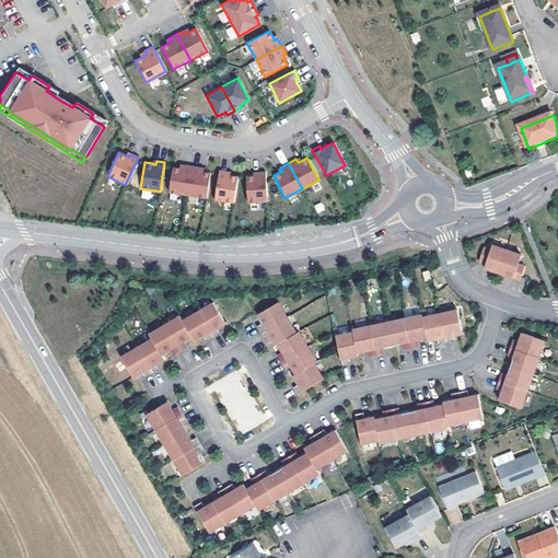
[(172,166),(169,192),(187,195),(192,166),(183,164),(183,169),(181,169),(178,167),(172,166)]
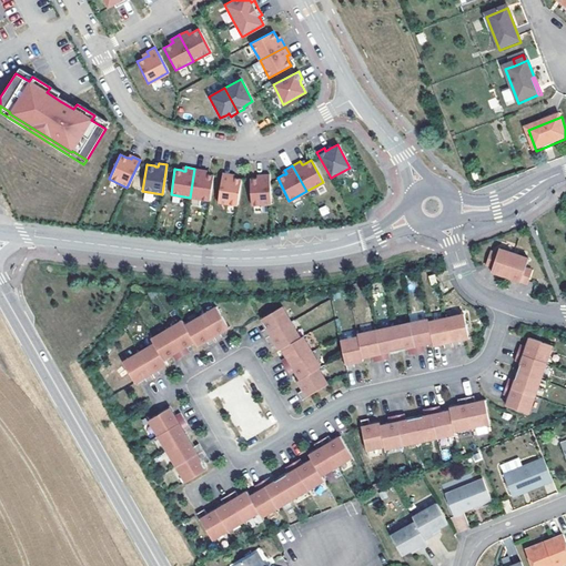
[(194,169),(190,198),(209,201),(213,175),(206,174),(204,174),(202,173),(203,170),(194,169)]
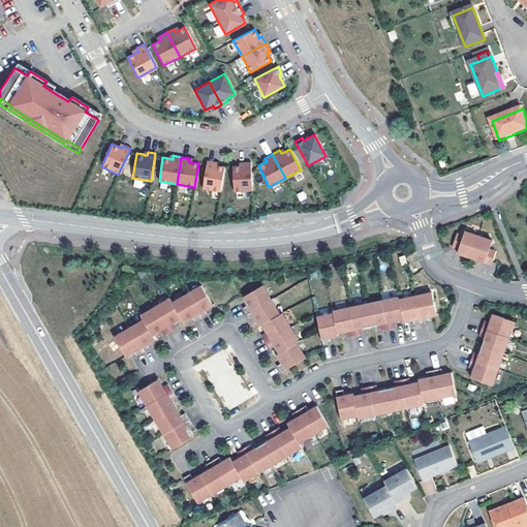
[(214,162),(207,161),(203,189),(220,191),(224,167),(217,165),(215,165),(214,165),(214,162)]
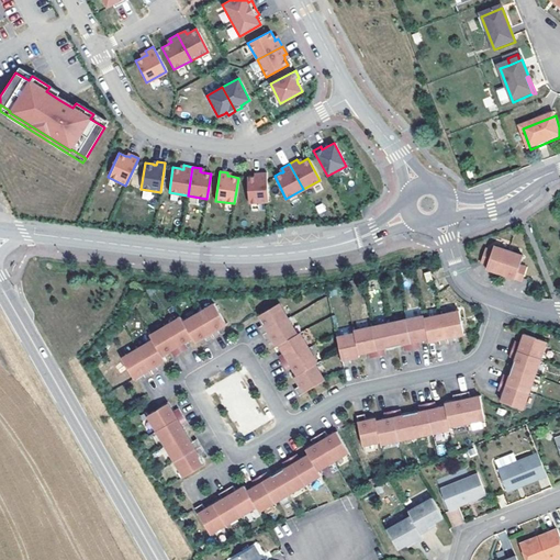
[(266,174),(257,174),(258,177),(256,177),(254,177),(247,178),(248,204),(268,203),(266,174)]
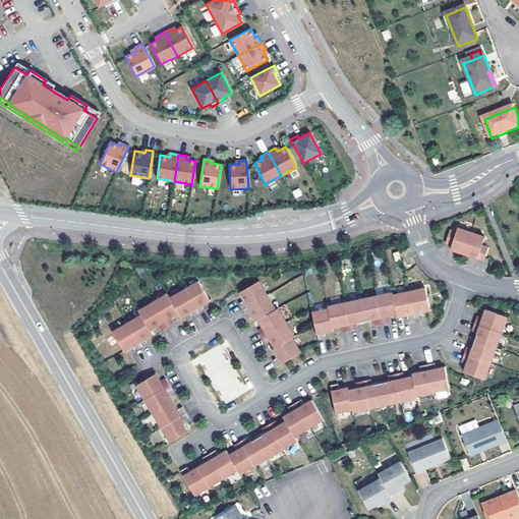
[(450,247),(483,258),(487,245),(481,243),(484,235),(457,226),(456,230),(450,228),(445,241),(452,243),(450,247)]
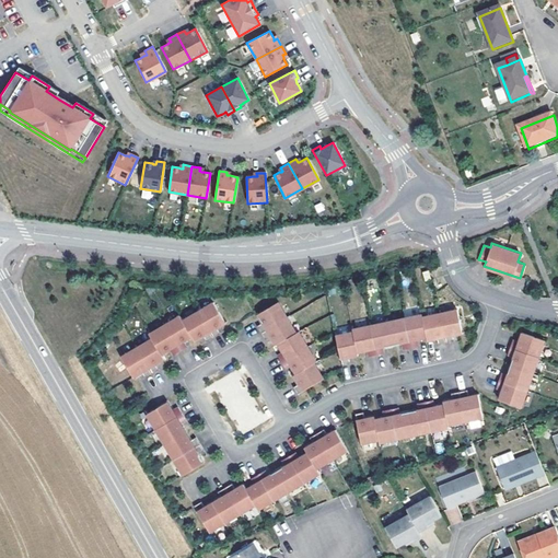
[(278,302),(257,314),(260,320),(263,323),(257,326),(265,340),(270,337),(272,340),(276,346),(278,344),(281,349),(282,352),(277,356),(286,370),(291,367),(292,369),(295,374),(293,376),(297,382),(298,384),(292,387),(297,395),(323,379),(314,364),(317,362),(299,332),(297,334),(278,302)]
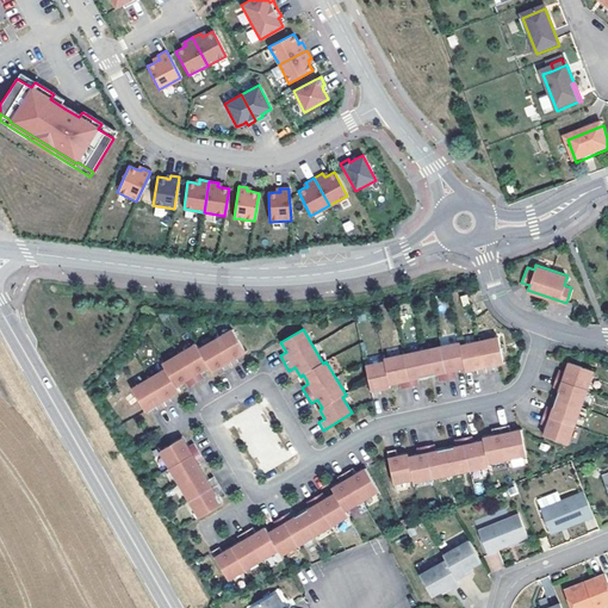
[(163,372),(131,391),(144,414),(150,410),(153,408),(156,415),(172,405),(168,399),(172,397),(178,394),(174,389),(180,385),(184,384),(187,389),(194,385),(202,380),(199,374),(202,373),(208,370),(211,374),(217,371),(219,368),(223,374),(239,366),(235,360),(239,358),(244,354),(230,333),(198,352),(194,347),(161,366),(163,372)]
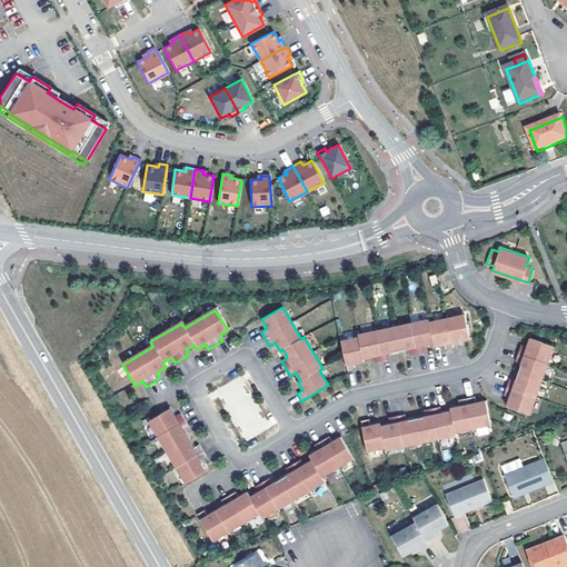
[(358,338),(341,341),(347,371),(356,369),(355,364),(358,362),(364,361),(364,358),(369,357),(372,357),(374,362),(390,359),(389,352),(393,352),(405,349),(408,349),(409,355),(426,351),(425,345),(428,345),(434,344),(435,346),(439,345),(444,344),(445,350),(461,347),(460,340),(464,339),(469,338),(465,315),(429,322),(428,319),(358,335),(358,338)]
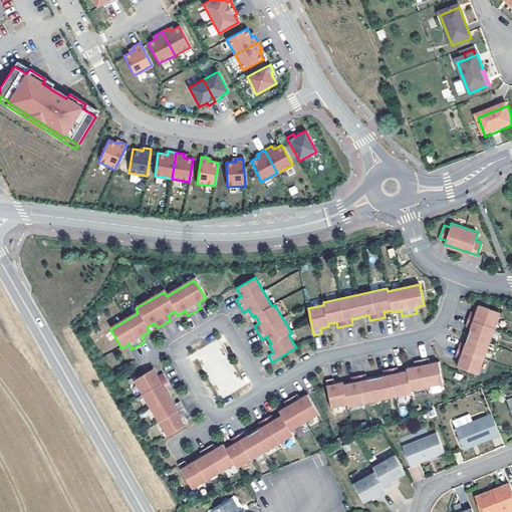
[(500,312),(480,304),(477,310),(476,312),(471,310),(465,324),(471,326),(470,328),(465,339),(464,342),(458,340),(453,354),(458,356),(457,358),(454,364),(475,372),(500,312)]
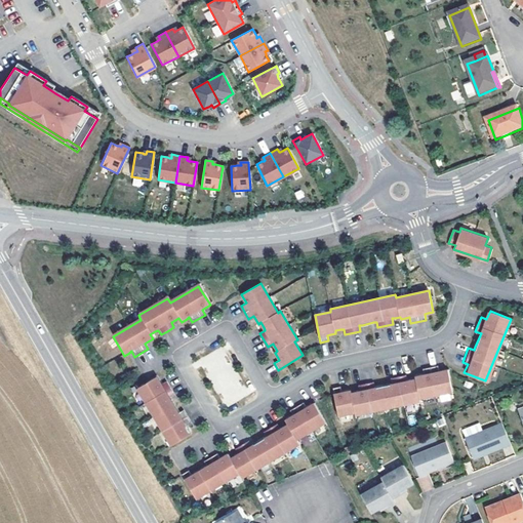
[(199,355),(218,405),(244,395),(224,345),(199,355)]
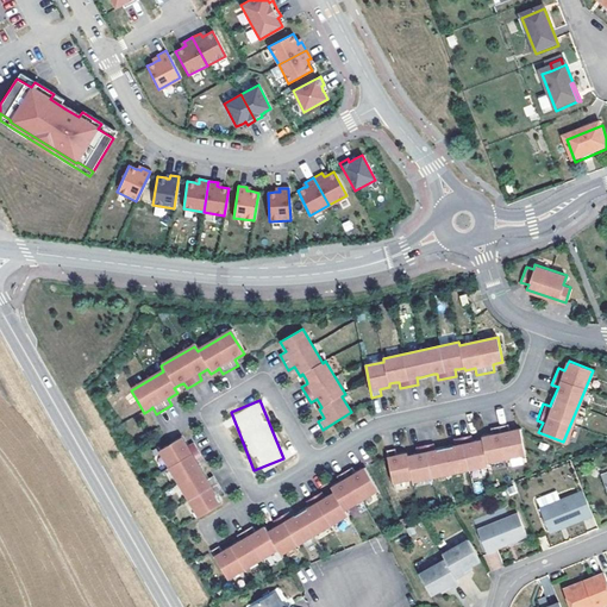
[(395,448),(386,450),(393,482),(412,477),(413,481),(450,473),(451,475),(489,468),(488,464),(526,456),(520,431),(513,432),(511,433),(509,426),(492,430),(493,437),(489,438),(483,439),(483,442),(476,444),(474,444),(471,438),(463,439),(455,442),(456,448),(452,449),(445,450),(445,448),(438,449),(435,449),(433,443),(415,446),(418,454),(414,454),(407,456),(407,452),(400,455),(396,455),(395,448)]
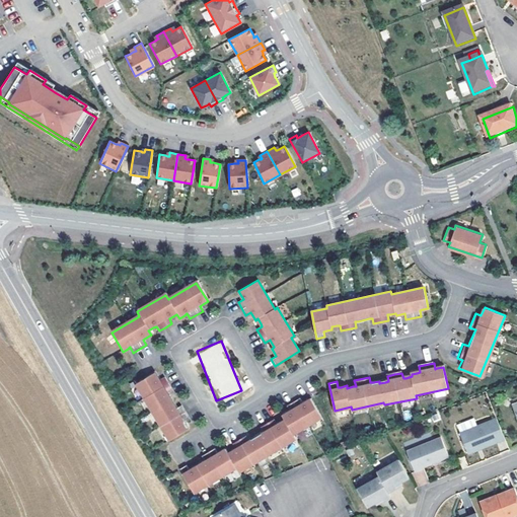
[(153,373),(135,384),(168,441),(188,429),(185,425),(183,422),(188,419),(180,405),(175,409),(173,407),(168,396),(166,393),(171,390),(163,377),(158,380),(156,378),(153,373)]
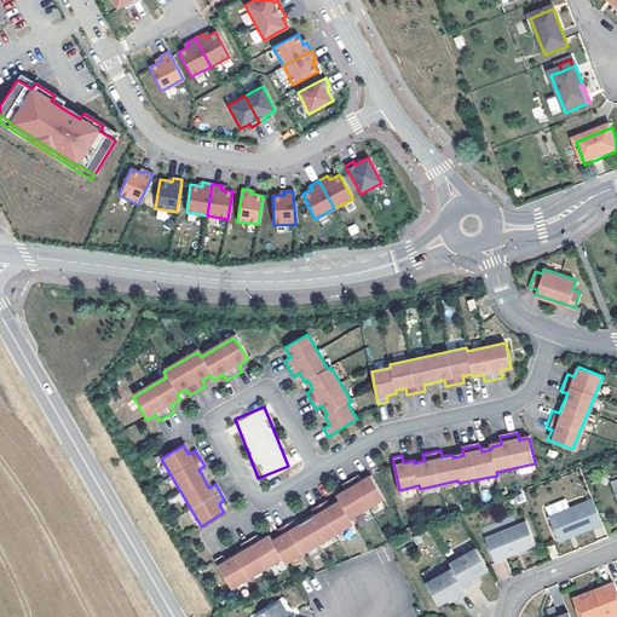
[(221,555),(213,559),(230,588),(282,559),(284,565),(353,526),(350,522),(385,501),(369,476),(363,479),(361,480),(357,476),(341,484),(345,490),(342,491),(335,496),(339,501),(333,505),(329,506),(327,500),(311,509),(315,515),(311,517),(299,524),(295,526),(292,520),(276,530),(280,535),(277,537),(271,541),(267,536),(261,540),(259,541),(255,535),(240,545),(243,551),(241,552),(228,559),(225,561),(221,555)]
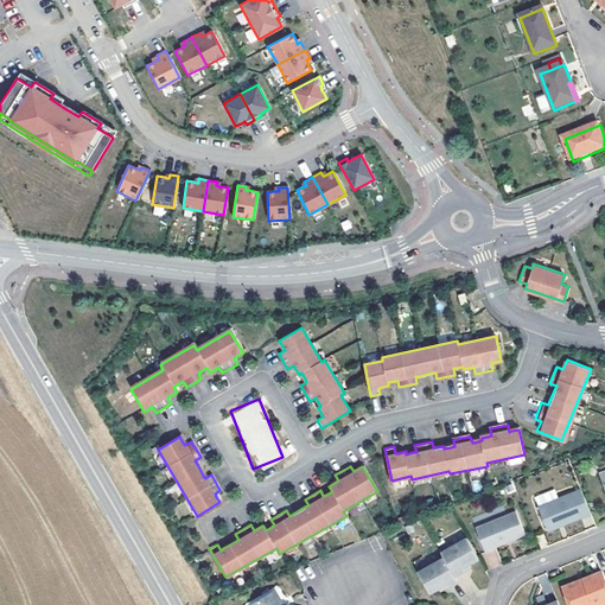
[(564,523),(591,511),(581,488),(539,505),(547,527),(562,521),(564,523)]
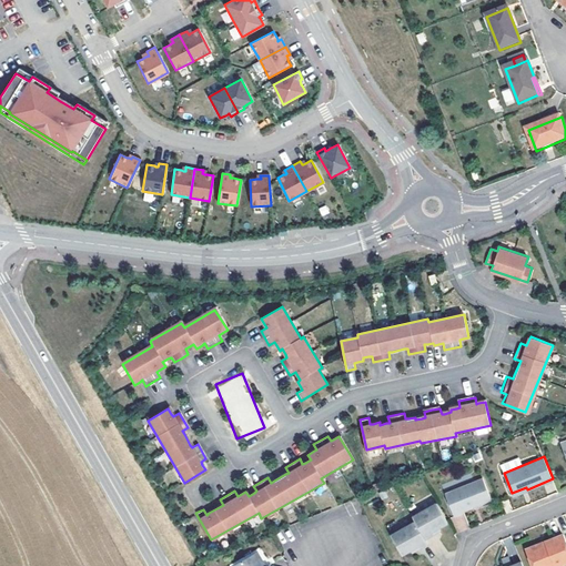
[(464,509),(492,498),(483,476),(445,491),(455,515),(465,511),(464,509)]
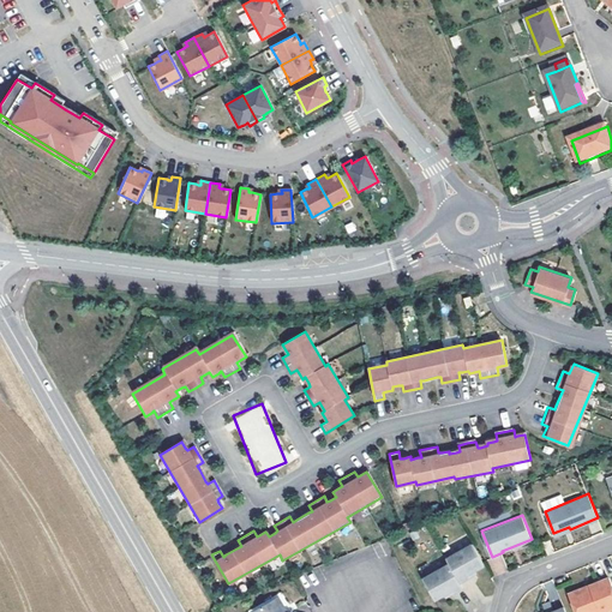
[(485,563),(473,541),(447,556),(449,562),(460,580),(468,575),(467,571),(471,570),(485,563)]
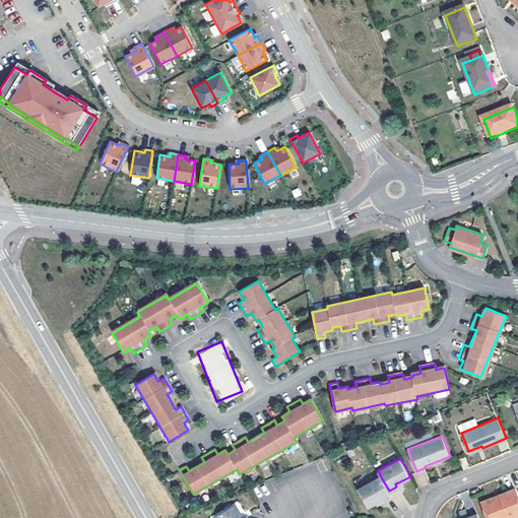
[(389,491),(380,475),(358,487),(368,505),(376,500),(379,499),(382,497),(384,499),(391,495),(389,491)]
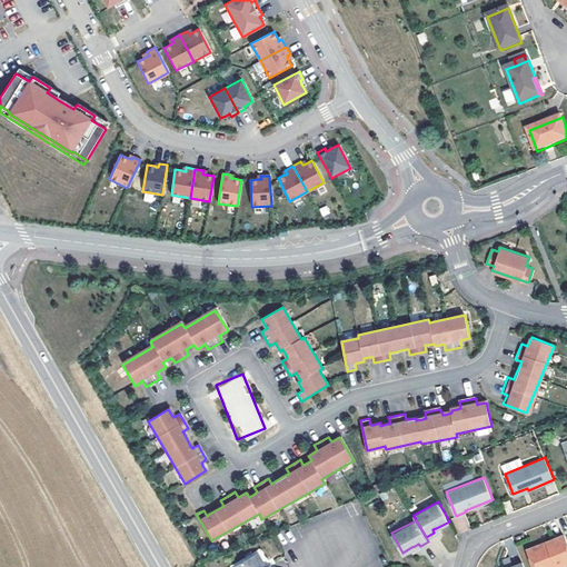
[(554,566),(566,561),(566,539),(564,534),(546,540),(547,544),(528,551),(534,566),(554,566)]
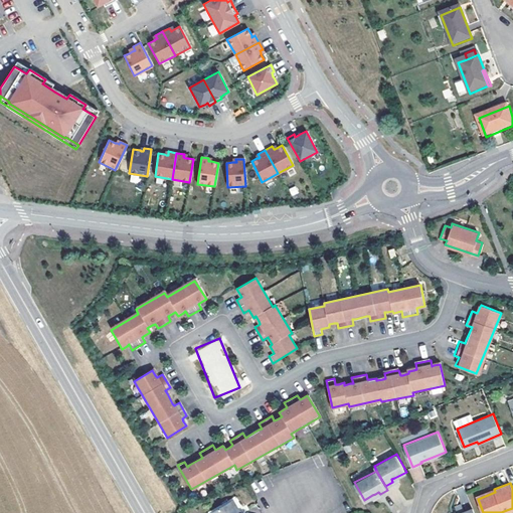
[(477,496),(478,499),(495,492),(494,489),(477,496)]
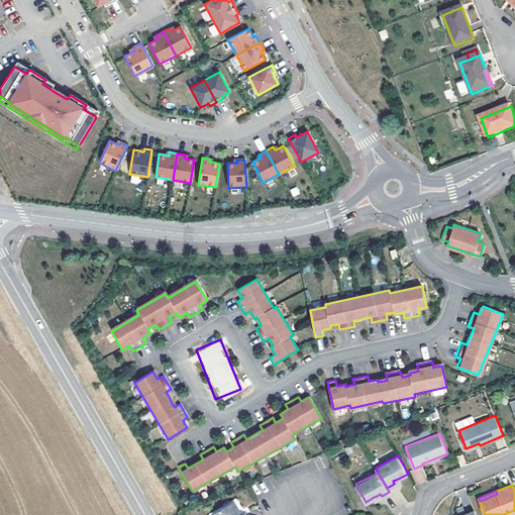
[(241,514),(240,514),(238,511),(239,510),(234,501),(215,512),(216,514),(244,514),(242,514),(241,514)]
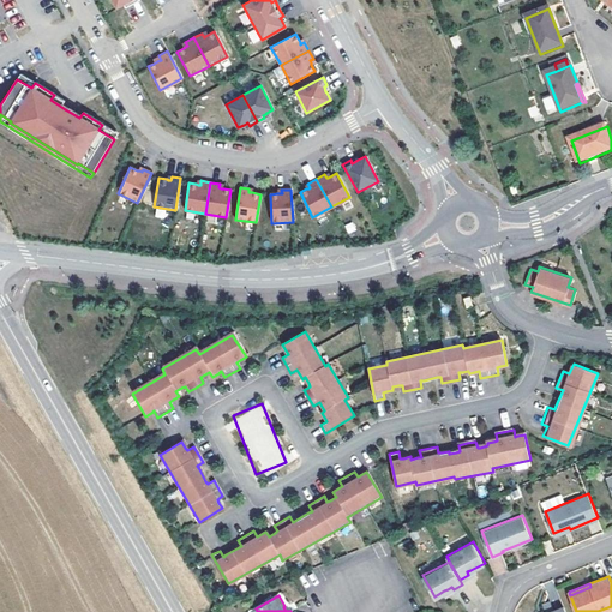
All buildings are outlined.
